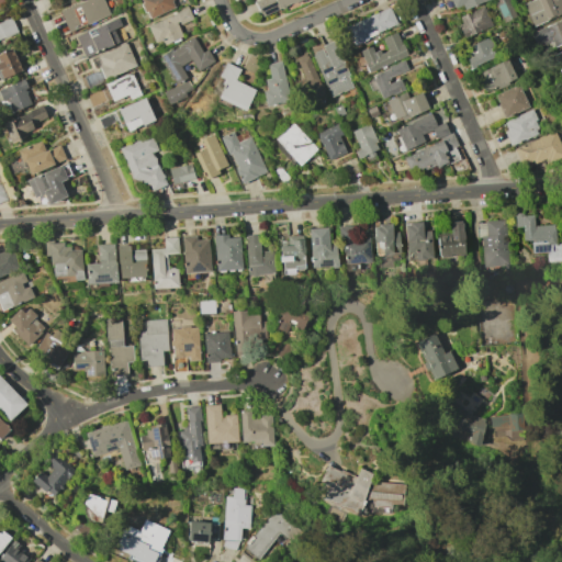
[(109,14),(102,0),(83,0),(59,11),(68,32),(109,14)]
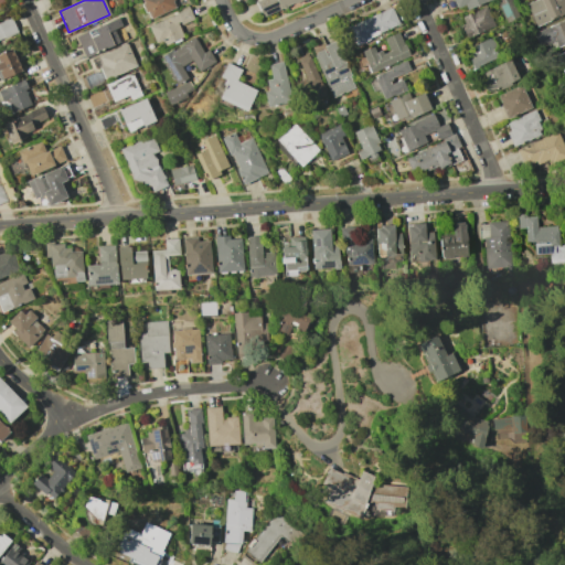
[(176,8),(172,0),(140,0),(148,19),(176,8)]
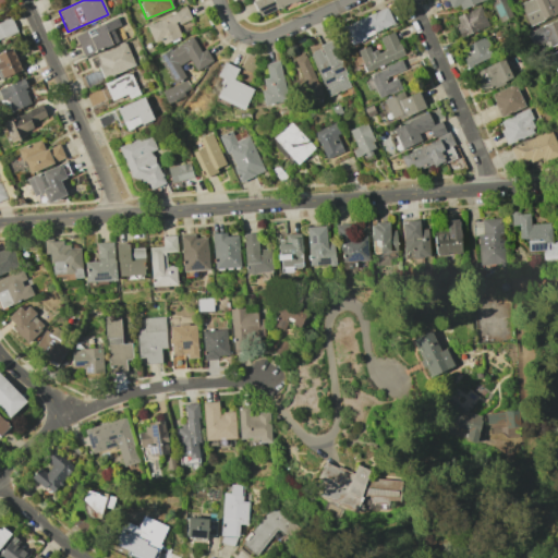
[(252,0),(257,15),(299,0),(252,0)]
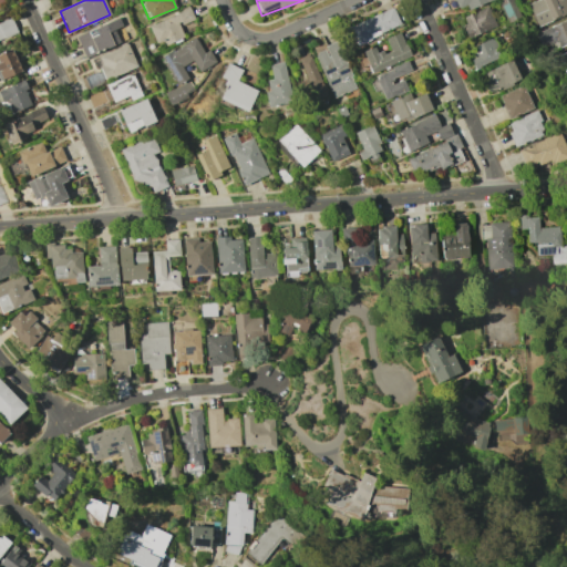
[(453,0),(460,12),(486,0),(453,0)]
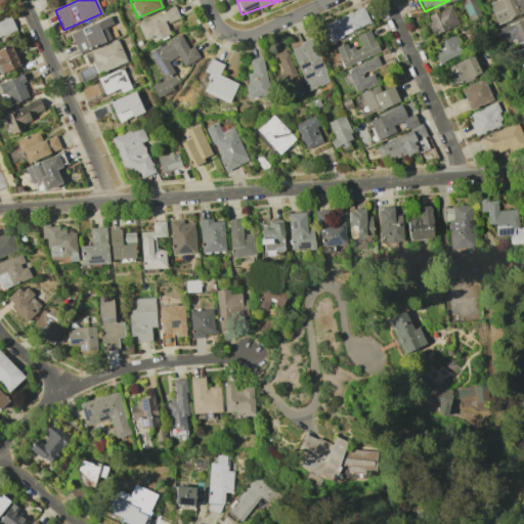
[(523,0),(495,0),(487,4),(496,25),(523,11),(523,0)]
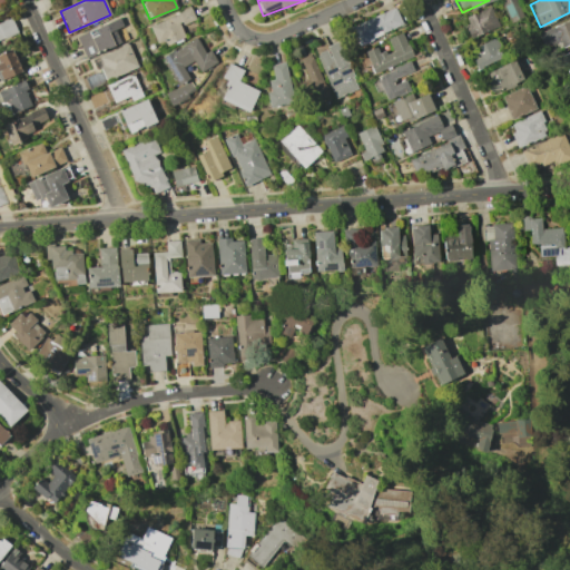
[(499,27),(490,7),(463,18),(472,38),(499,27)]
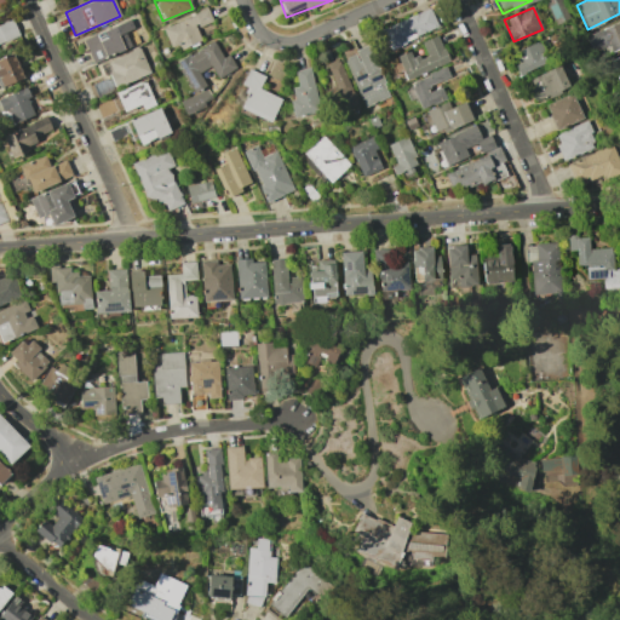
[(161,27),(171,51),(200,39),(195,28),(212,21),(206,9),(161,27)]
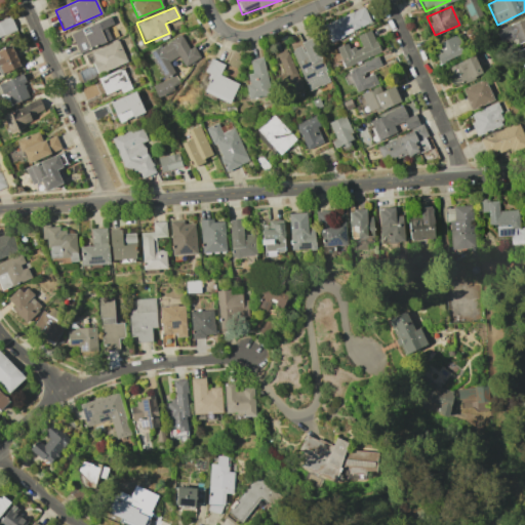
[(329,43),(344,37),(341,34),(369,22),(363,7),(322,25),(329,43)]
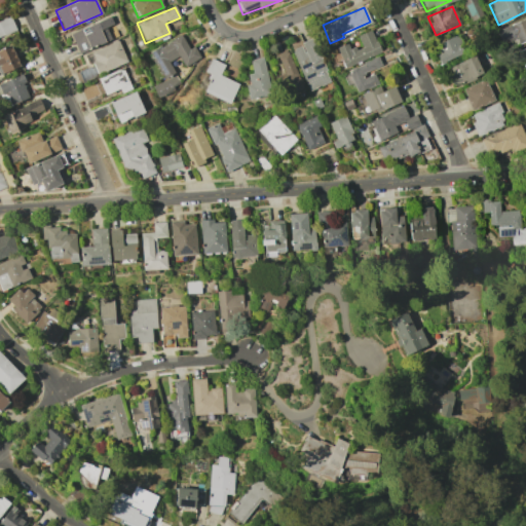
[(0,37),(15,30),(10,16),(0,21),(0,37)]
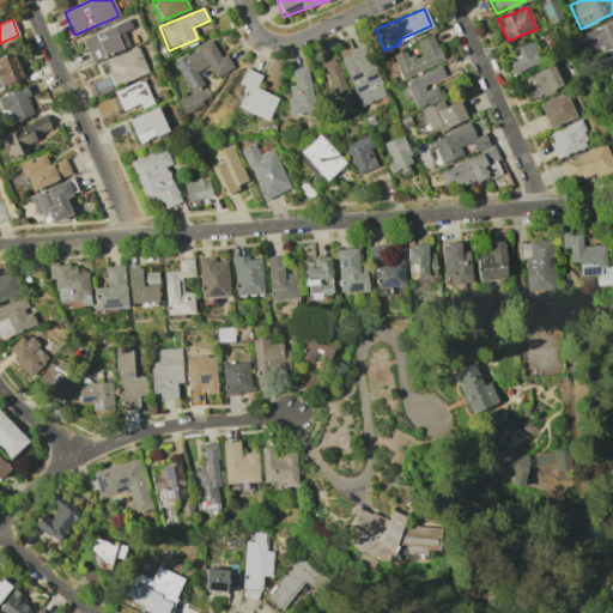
[(91,62),(129,46),(122,32),(132,29),(127,19),(82,40),(91,62)]
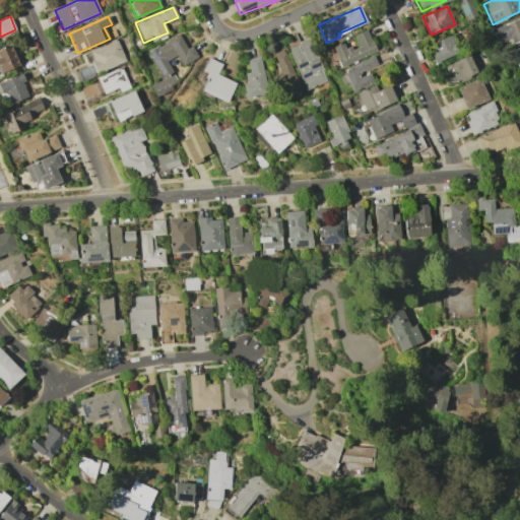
[(512,44),(519,40),(519,16),(491,29),(497,44),(510,38),(512,44)]
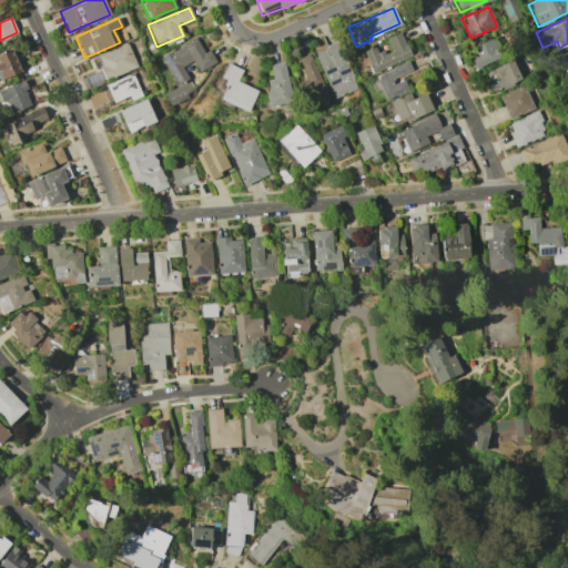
[(385,39),(389,49),(377,54),(374,47),(363,51),(372,73),(411,57),(401,32),(385,39)]
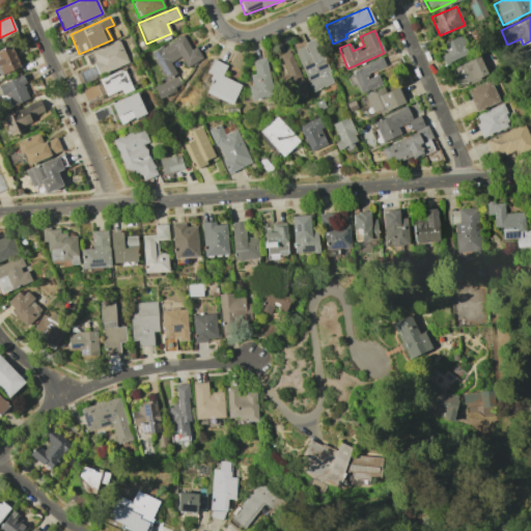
[(202,59),(196,47),(190,49),(183,35),(150,52),(165,80),(176,74),(170,62),(180,57),(186,67),(202,59)]
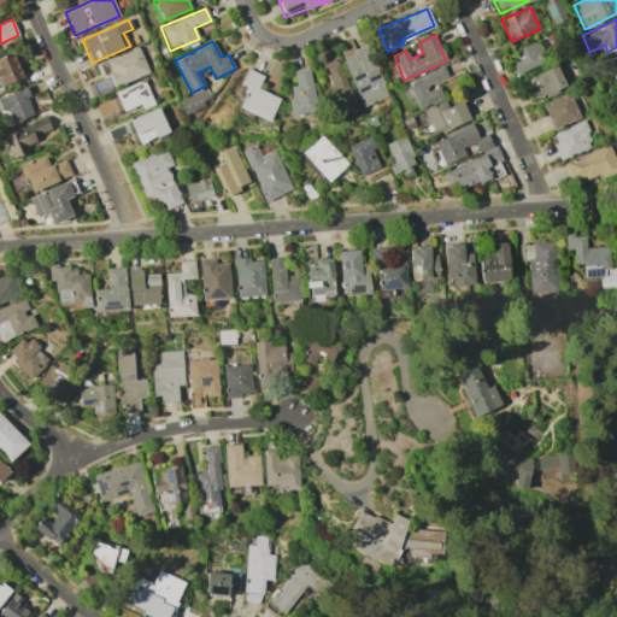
[(545,62),(535,41),(507,53),(517,74),(545,62)]
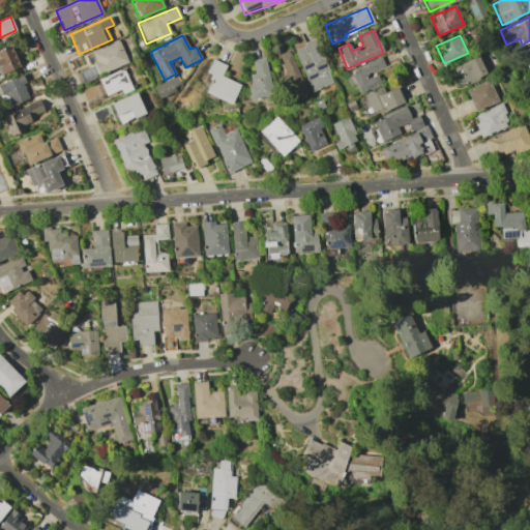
[(293,49),(311,91),(332,83),(315,39),(293,49)]
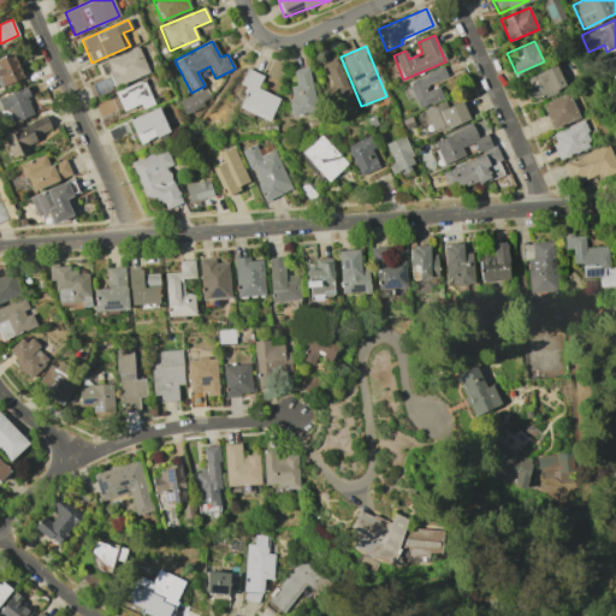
[(148,72),(137,47),(102,63),(112,87),(148,72)]
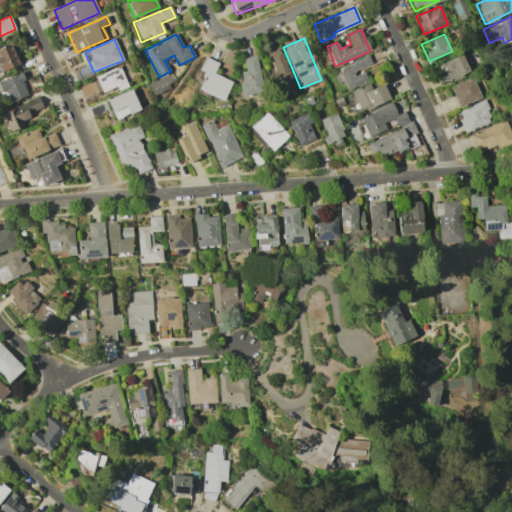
[(0,72),(19,64),(10,44),(0,47),(0,72)]
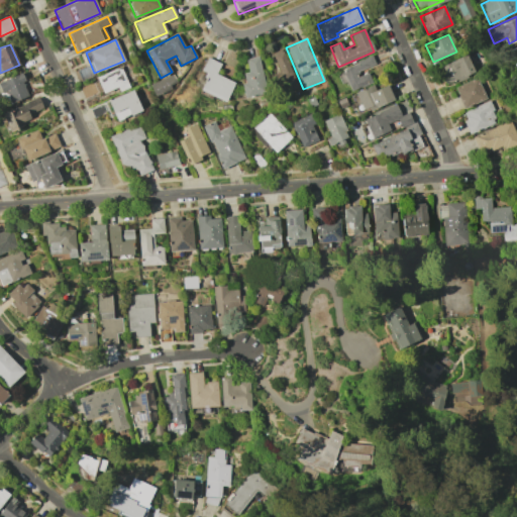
[(516,69),(516,44),(507,50),(516,70),(516,69)]
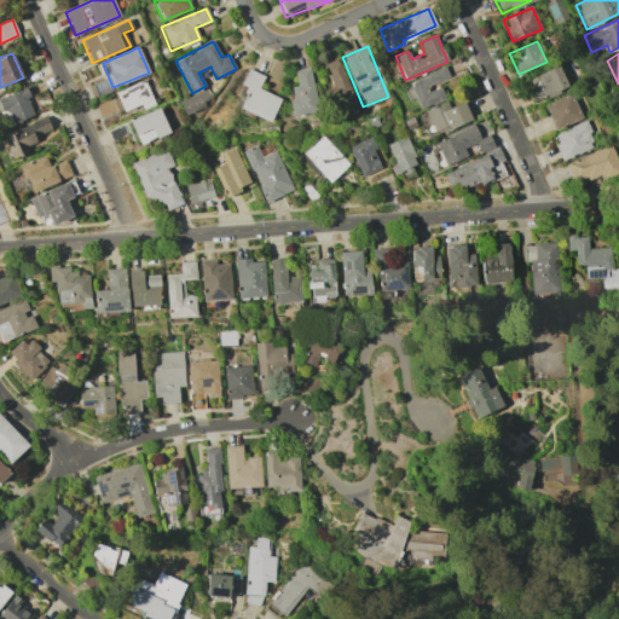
[(325,90),(335,111),(356,102),(336,58),(323,64),(334,86),(325,90)]
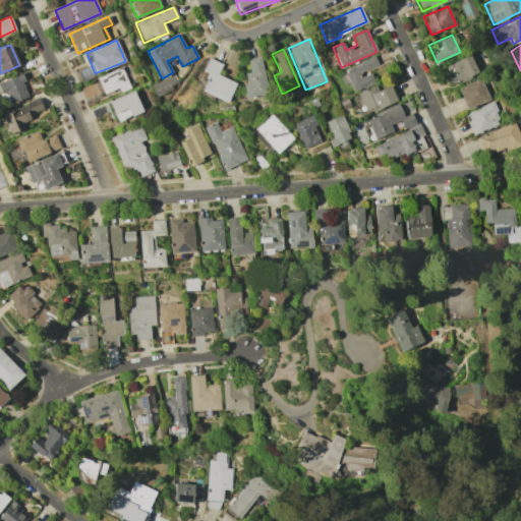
[(450,84),(477,72),(469,55),(442,67),(450,84)]
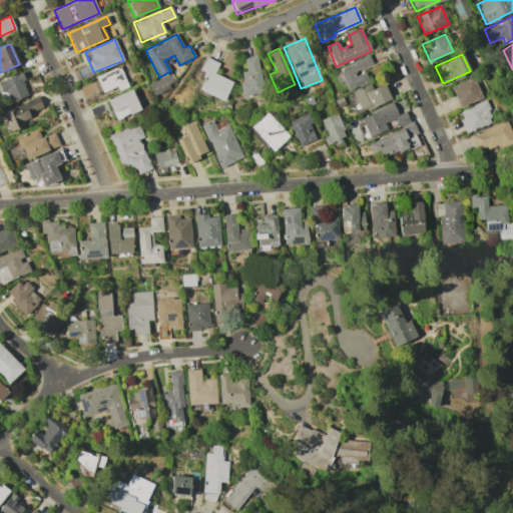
[(241,96),(263,92),(257,56),(243,58),(245,71),(240,72),(242,82),(238,82),(241,96)]
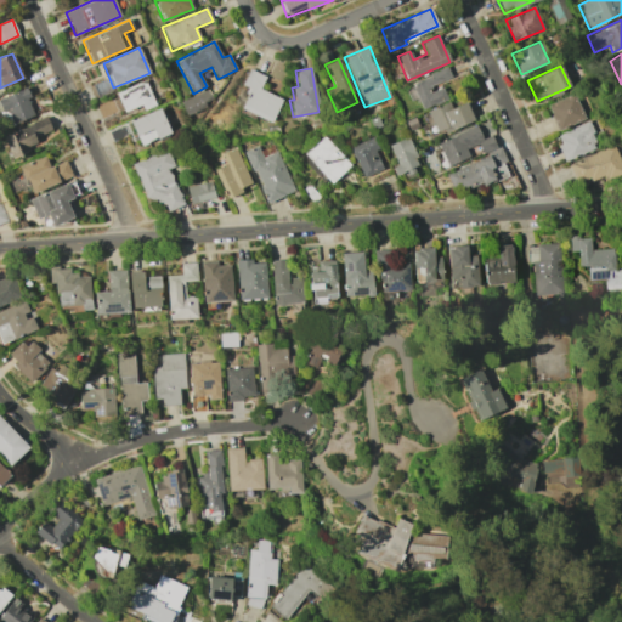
[(451,79),(447,68),(411,83),(422,109),(447,100),(440,84),(451,79)]
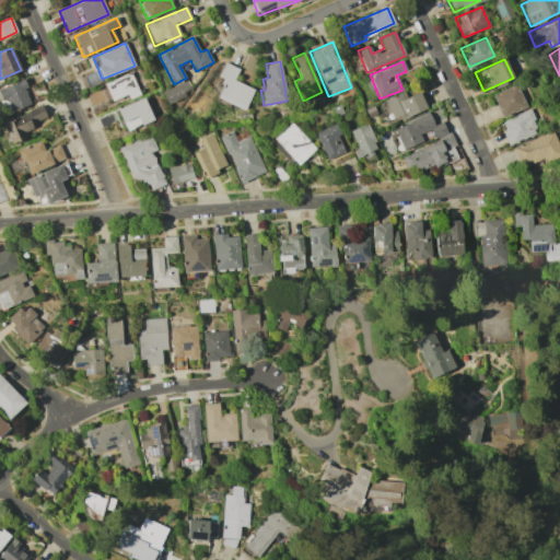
[(238,68),(223,62),(218,77),(223,79),(216,98),(245,109),(253,88),(233,81),(238,68)]
